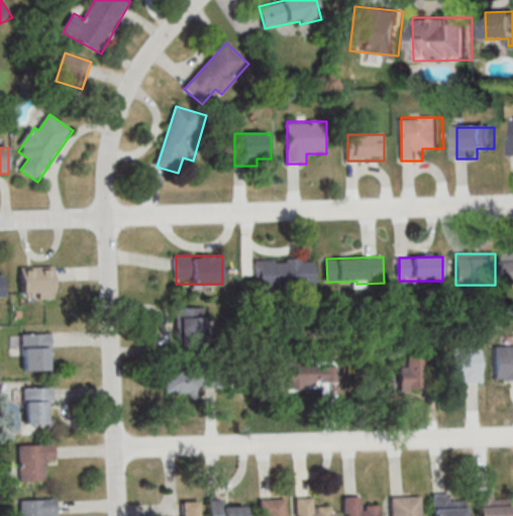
[(317,260),(257,260),(257,291),(317,291),(317,260)]
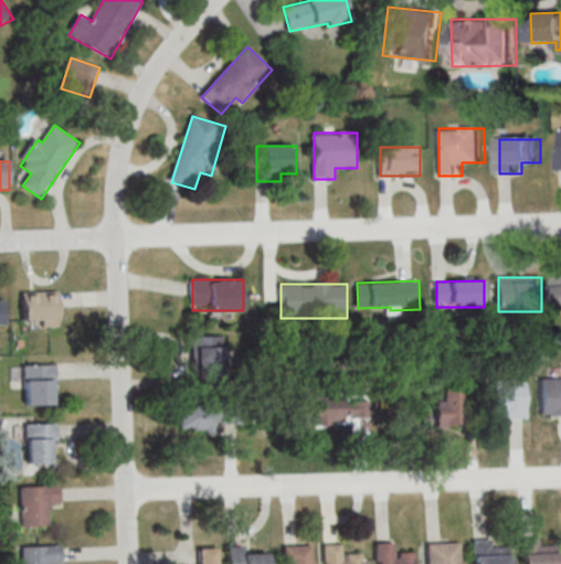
[(25,327),(61,327),(61,293),(25,293),(25,327)]
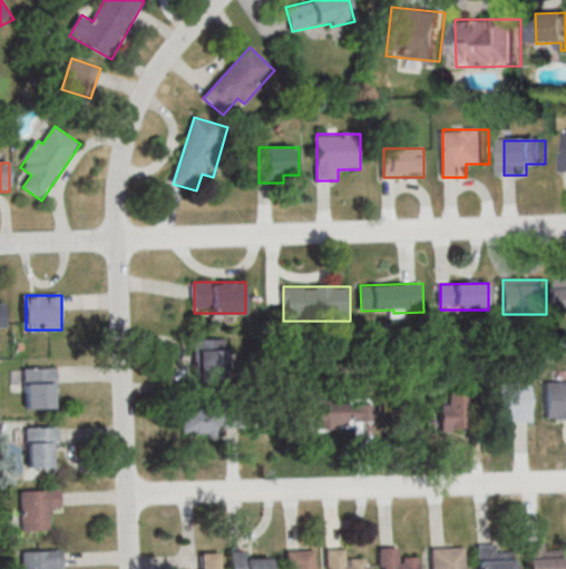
[(227,340),(197,340),(197,382),(227,382),(227,340)]
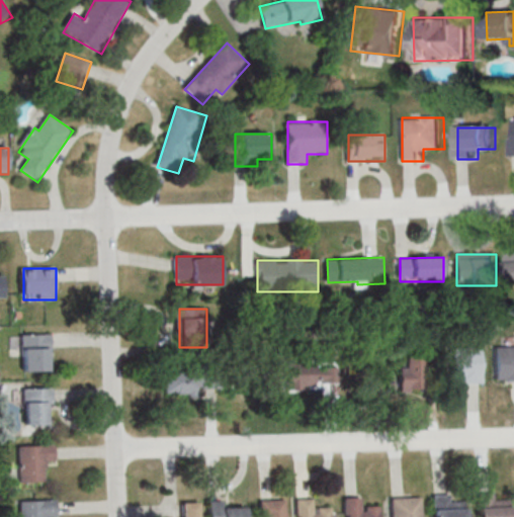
[(24,371),(52,371),(52,335),(24,335),(24,371)]
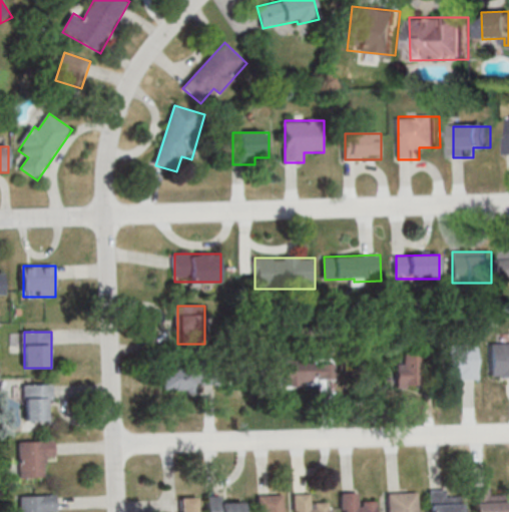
[(508,344),(493,345),(493,378),(508,378),(508,344)]
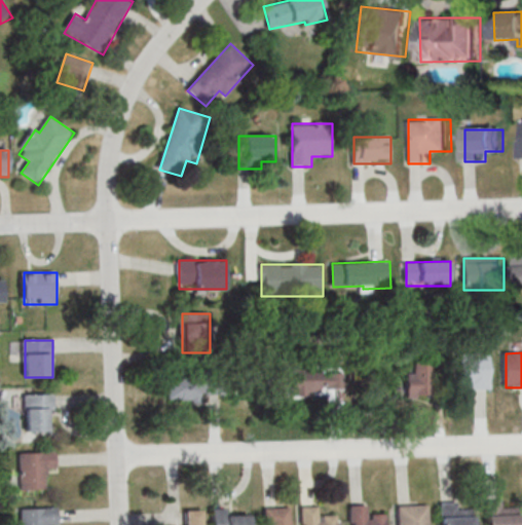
[(491,389),(491,353),(462,353),(462,389),(491,389)]
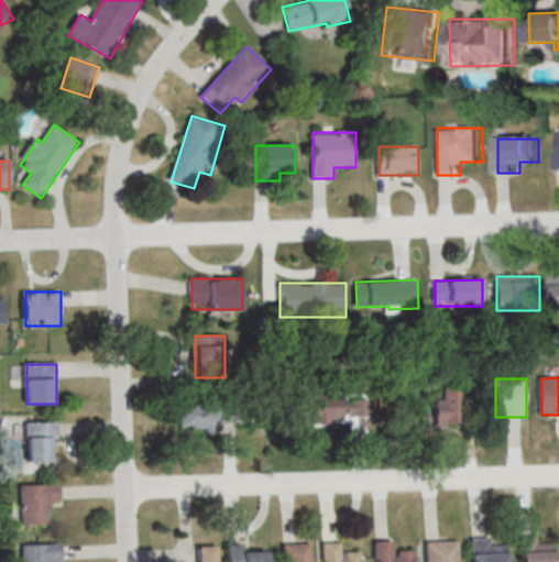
[(437,427),(463,427),(463,388),(446,388),(446,399),(437,399),(437,427)]
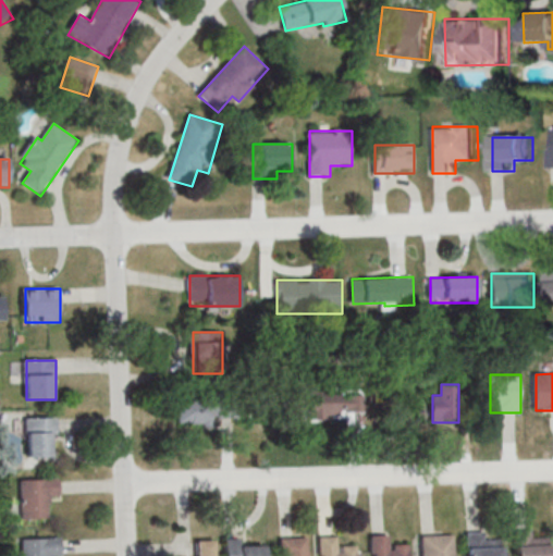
[(311,417),(360,417),(360,392),(311,392),(311,417)]
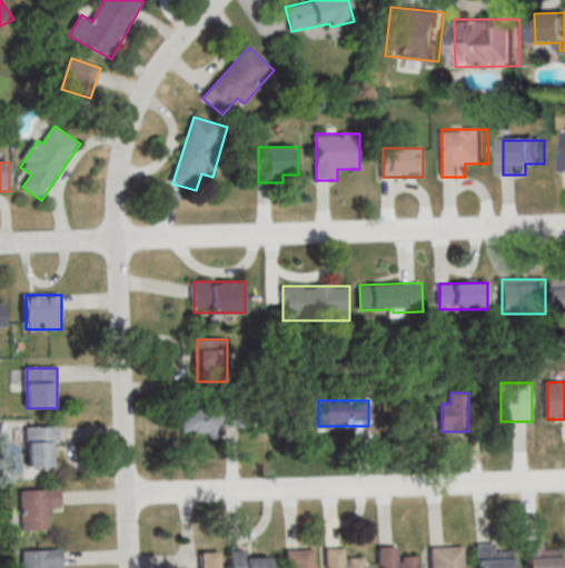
[(222,434),(222,428),(244,428),(244,411),(185,411),(185,434),(222,434)]
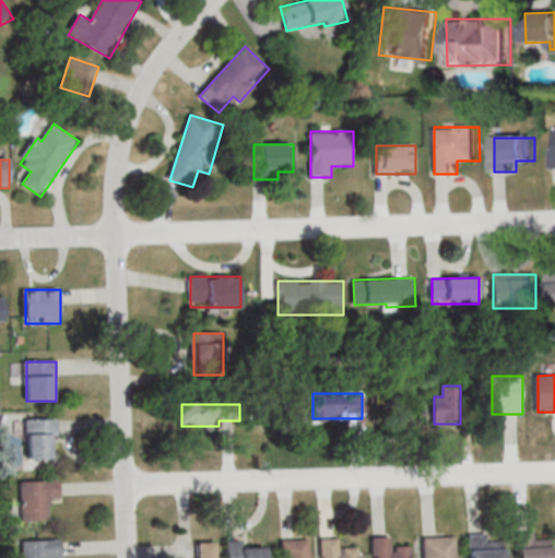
[(59,460),(59,420),(28,420),(28,460),(59,460)]
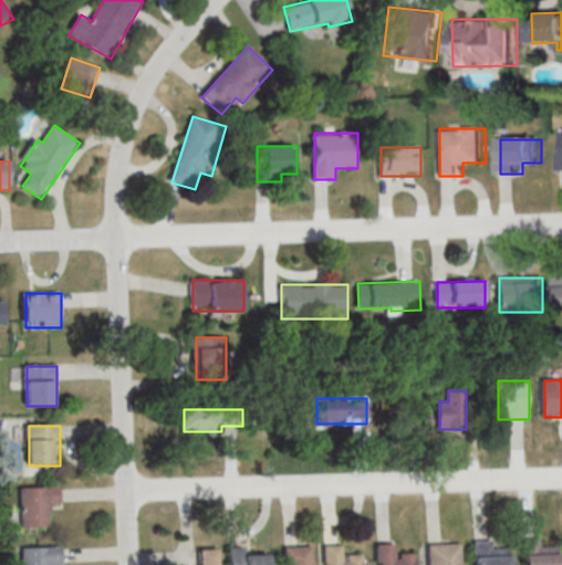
[(23,527),(51,527),(51,509),(62,509),(62,488),(23,488),(23,527)]
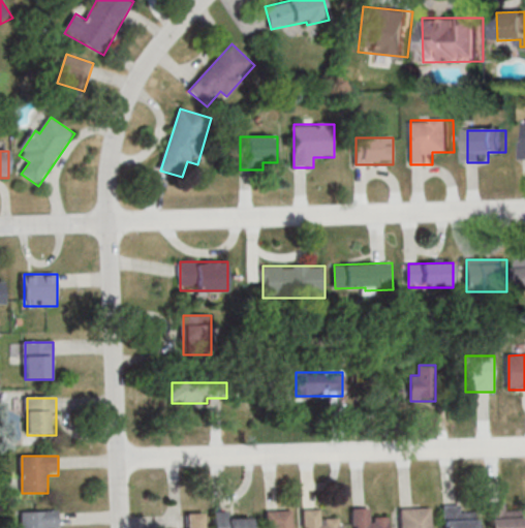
[(490,505),(490,527),(522,527),(523,513),(513,513),(513,505),(490,505)]
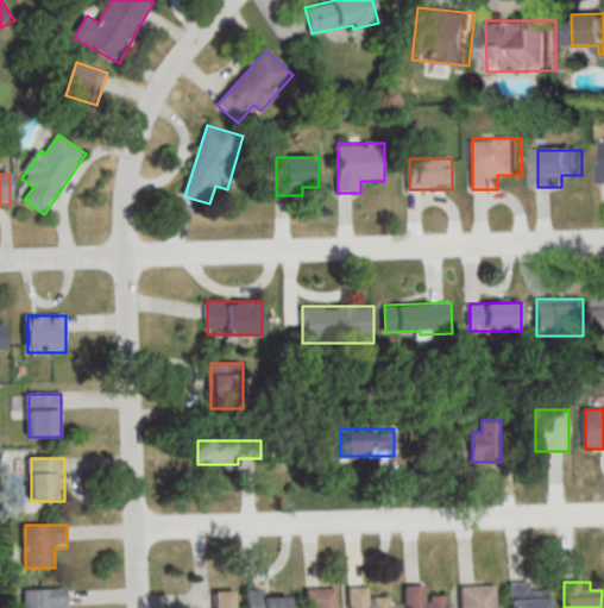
[(539,583),(513,583),(511,607),(551,607),(551,595),(539,595),(539,583)]
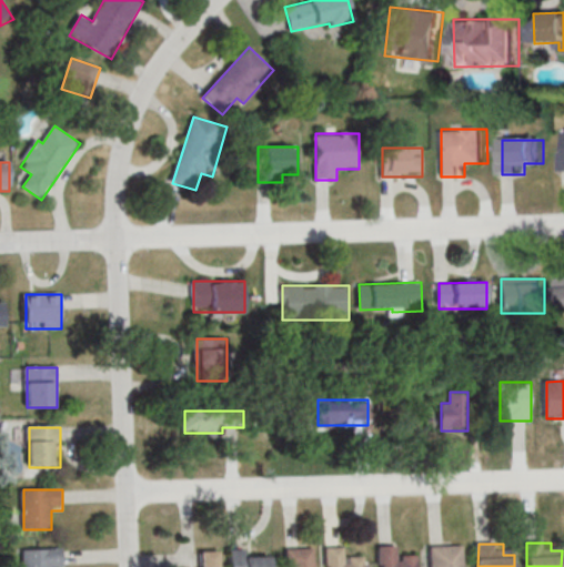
[(420,566),(420,557),(401,557),(401,546),(380,546),(380,566),(420,566)]
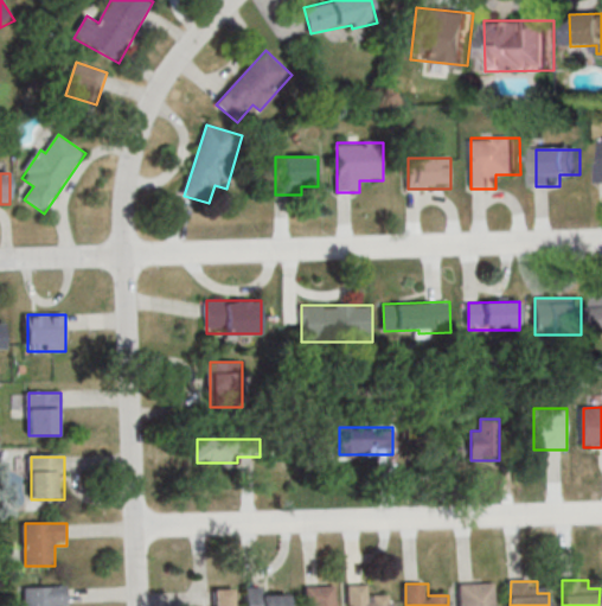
[(498,605),(498,584),(461,584),(461,605),(498,605)]
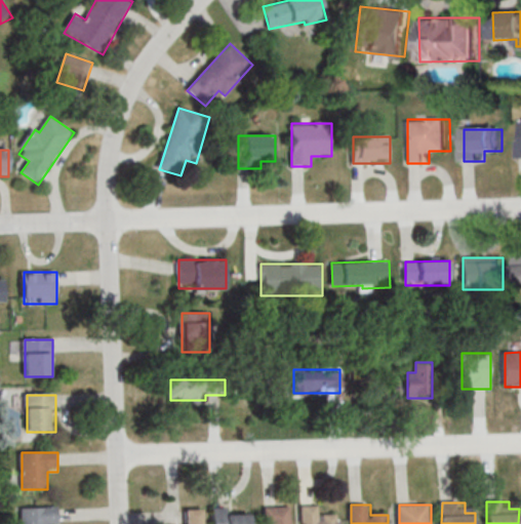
[(338,523),(338,516),(322,516),(322,507),(303,507),(303,523),(338,523)]
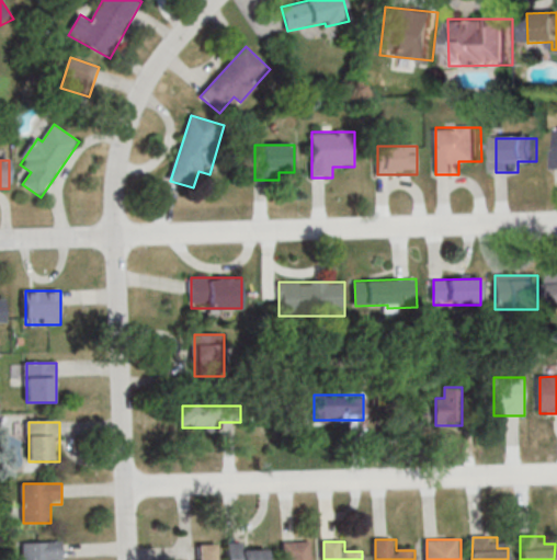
[(63,559),(63,543),(24,544),(24,559),(63,559)]
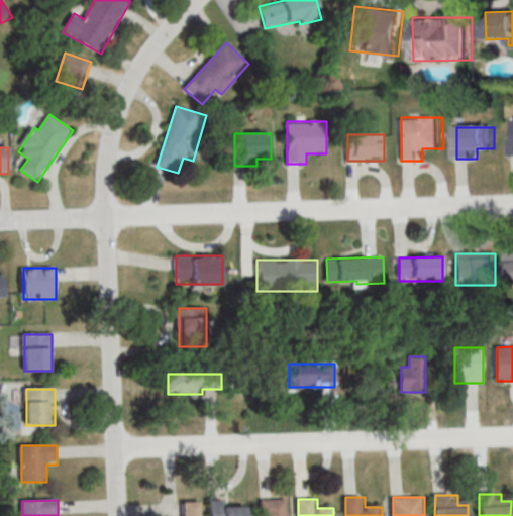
[(263,500),(263,515),(288,515),(288,500),(263,500)]
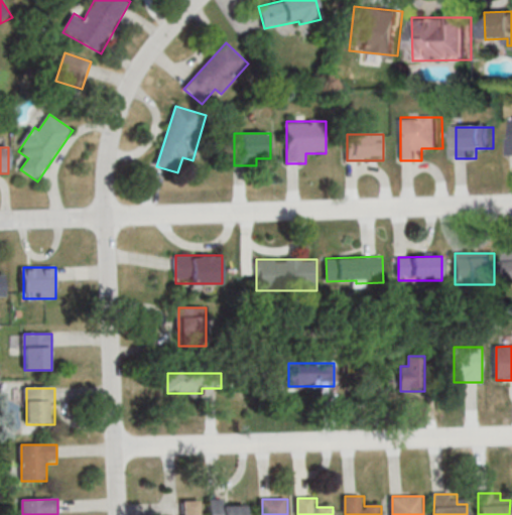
[(201,514),(201,502),(181,502),(180,514),(201,514)]
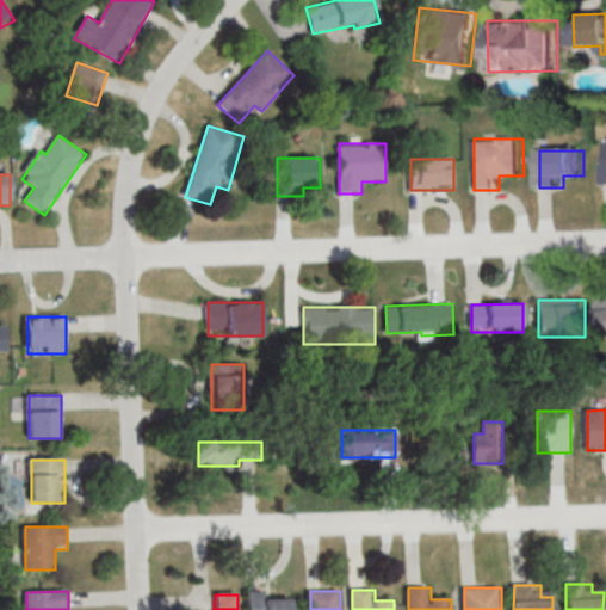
[(291,609),(292,595),(249,595),(248,609),(291,609)]
